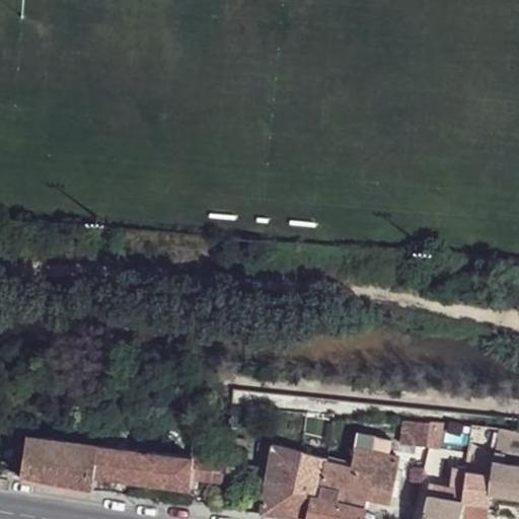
[(402,421),(399,443),(428,446),(430,423),(402,421)]
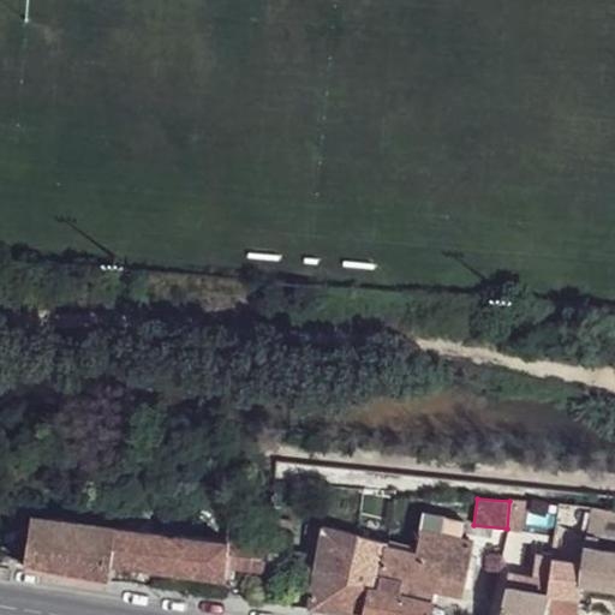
[(585,562),(581,585),(595,587),(614,589),(614,511),(593,506),(585,562)]
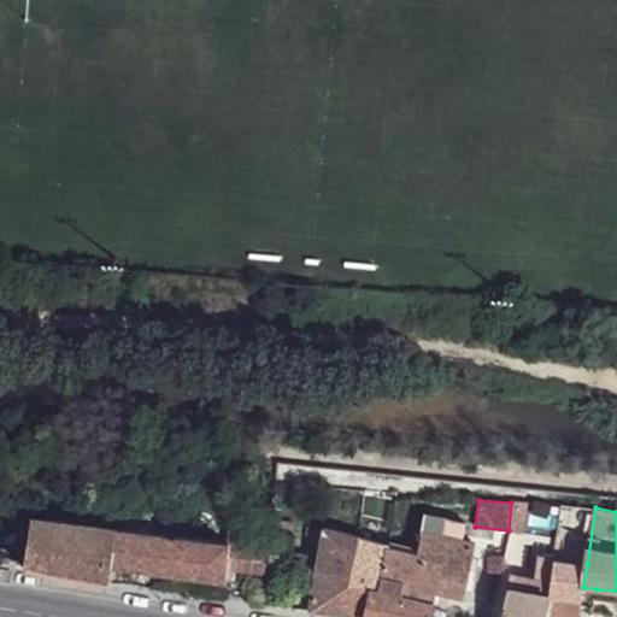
[(388,548),(385,577),(404,582),(400,594),(434,603),(436,594),(464,600),(476,541),(463,539),(444,534),(446,518),(425,513),(417,557),(388,548)]
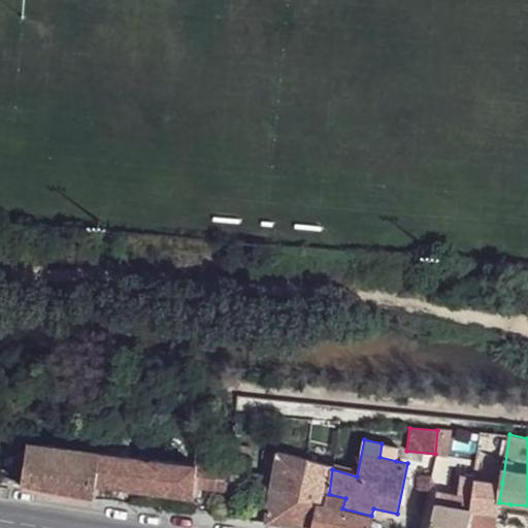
[(28,442),(22,486),(93,499),(96,482),(193,496),(194,489),(197,464),(194,464),(28,442)]
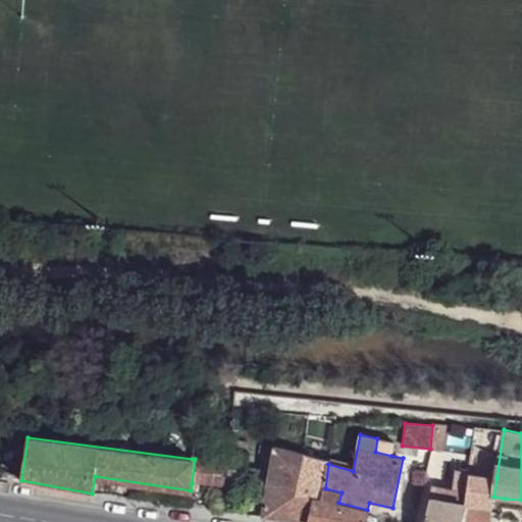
[(377,438),(375,452),(392,456),(395,442),(377,438)]
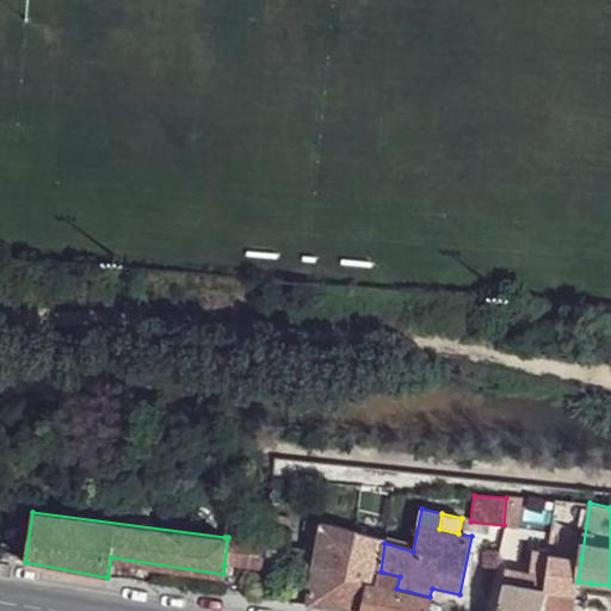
[(227,523),(224,537),(228,537),(240,539),(238,567),(261,569),(266,528),(227,523)]
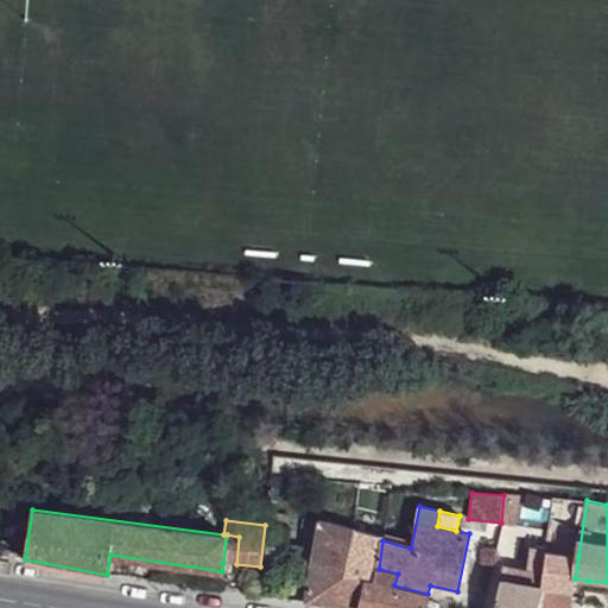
[(320,520),(306,602),(346,607),(359,607),(366,581),(344,576),(354,529),(320,520)]
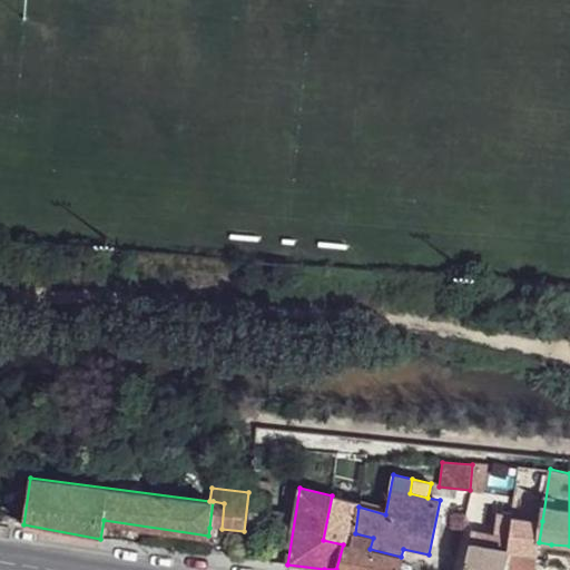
[(359,507),(360,502),(332,495),(323,540),(343,544),(336,569),(399,569),(401,557),(370,549),(373,538),(355,533),(359,507)]
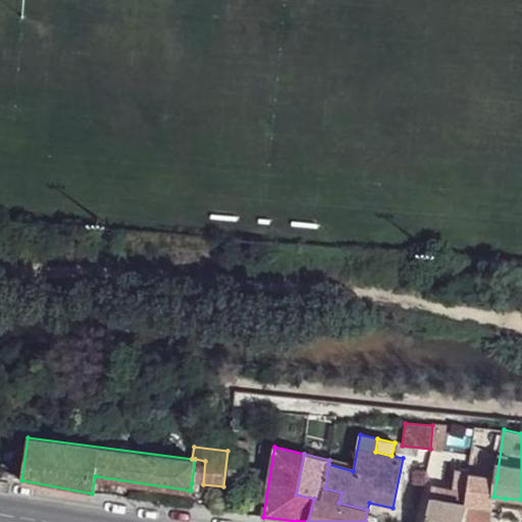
[(195,459),(192,483),(203,484),(205,461),(195,459)]
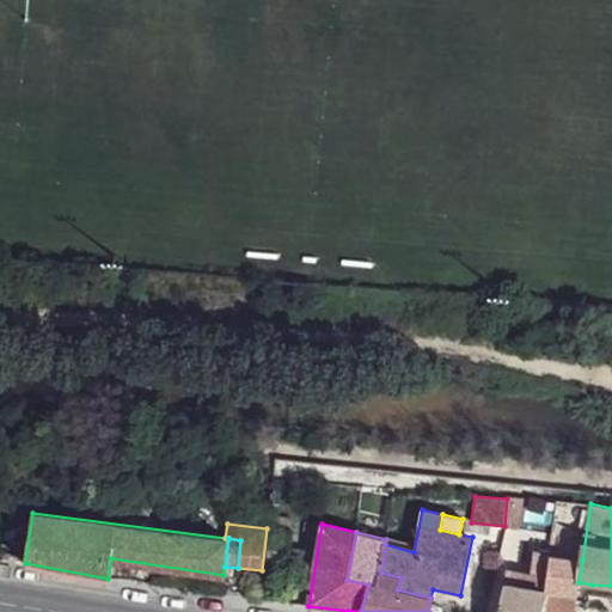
[(506,571),(497,611),(540,611),(545,587),(551,556),(536,554),(532,575),(506,571)]
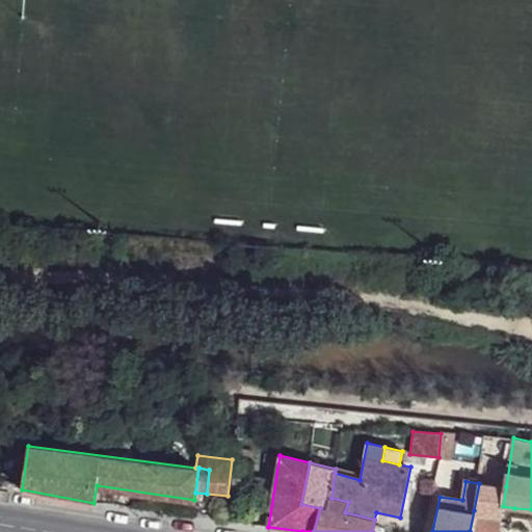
[(479,483),(474,510),(502,515),(503,506),(506,486),(479,483)]
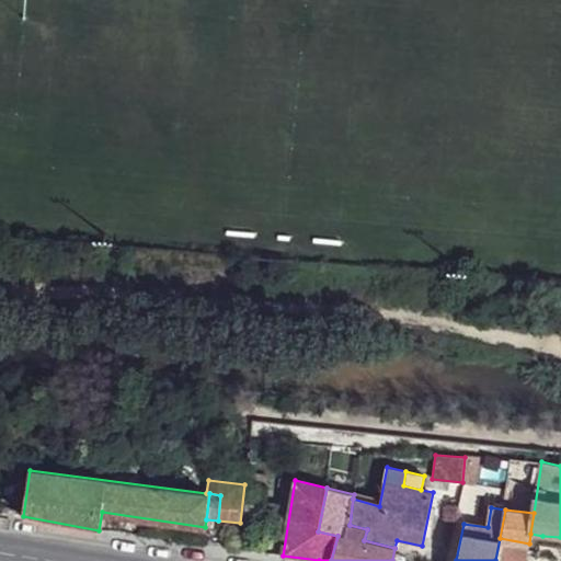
[(530,534),(529,544),(540,546),(542,536),(530,534)]
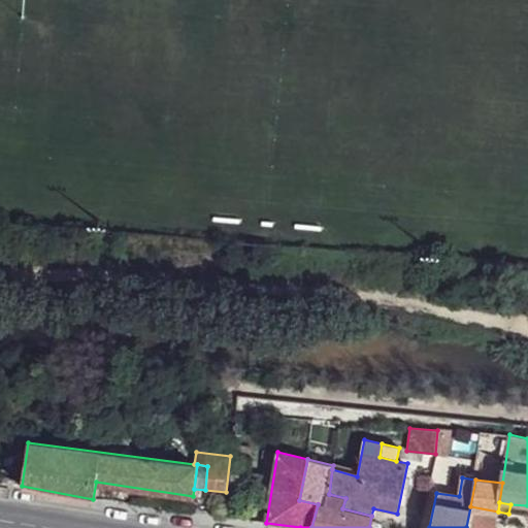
[(527,505),(510,504),(508,514),(527,517),(527,505)]
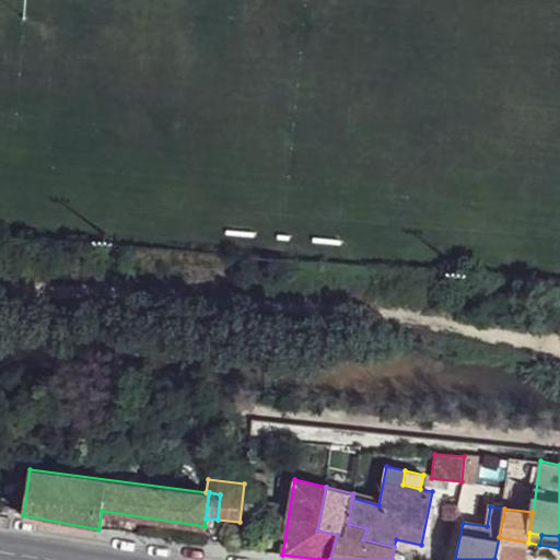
[(499,537),(494,559),(525,559),(528,543),(499,537)]
